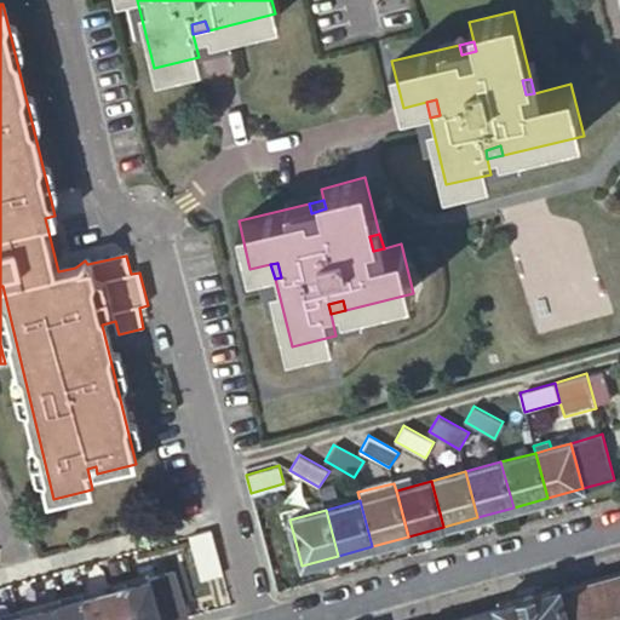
[(222,573),(211,530),(190,537),(201,578),(222,573)]
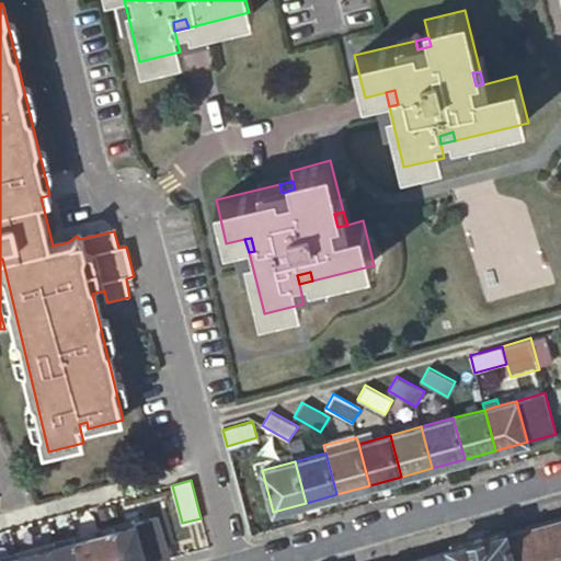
[(158,516),(117,527),(126,560),(159,560),(170,559),(158,516)]
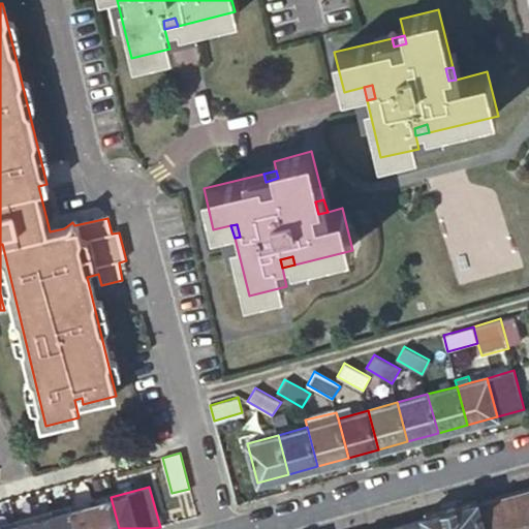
[(528,528),(528,490),(478,504),(477,500),(448,508),(424,516),(425,519),(386,528),(528,528)]
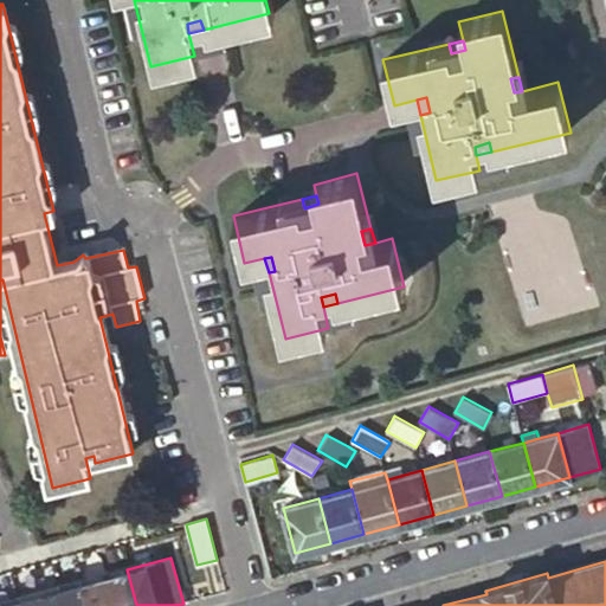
[(136,605),(127,569),(84,581),(91,605),(113,599),(114,605),(136,605)]
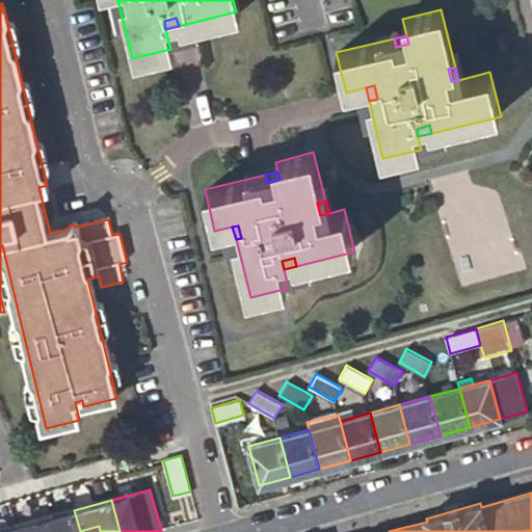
[(74,510),(55,515),(59,531),(100,531),(99,526),(80,531),(74,510)]
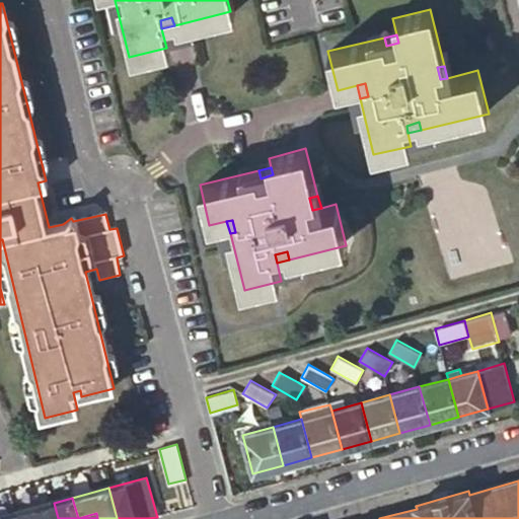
[(58,518),(54,503),(25,511),(17,513),(18,518),(58,518)]
